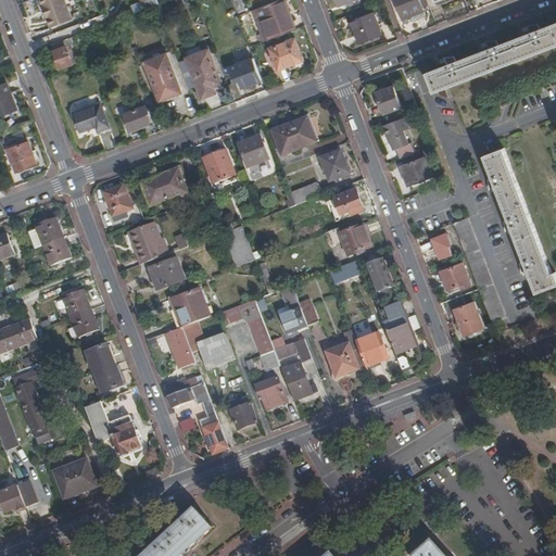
[(65,0),(41,0),(43,4),(46,4),(50,16),(48,17),(51,26),(73,17),(65,0)]
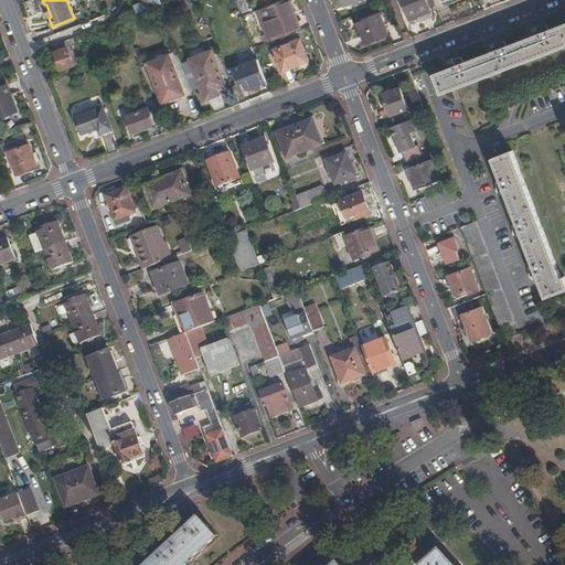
[(238,0),(243,11),(248,9),(245,0),(238,0)]
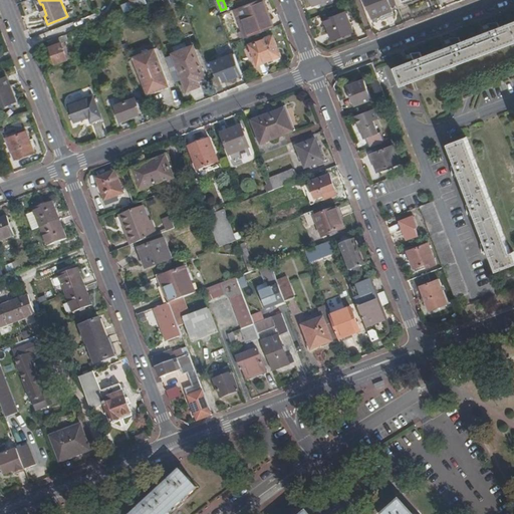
[(240,29),(237,30),(240,38),(271,27),(274,25),(264,0),(253,0),(233,8),(240,29)]
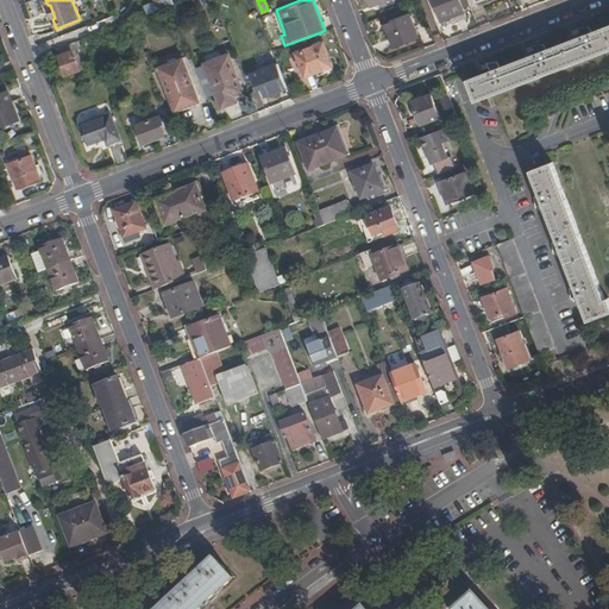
[(468,14),(462,0),(435,0),(443,19),(452,16),(453,19),(468,14)]
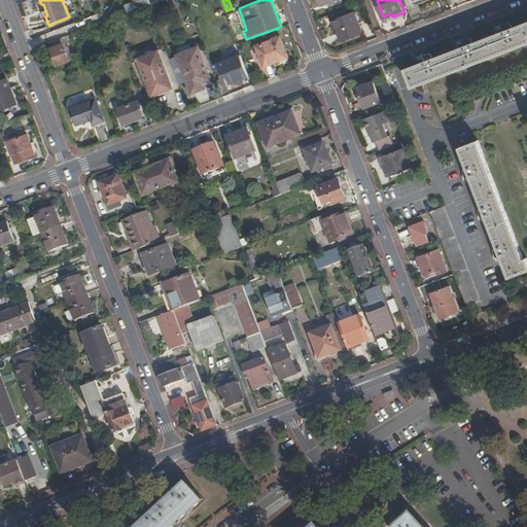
[(355,10),(335,19),(342,38),(363,31),(355,10)]
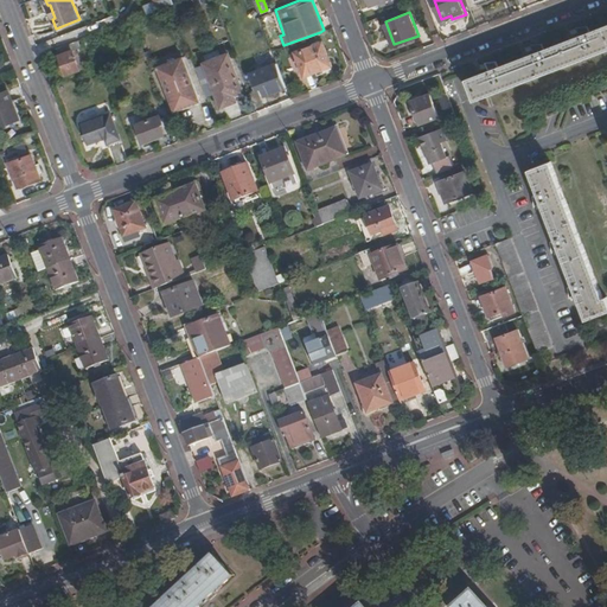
[(125,21),(132,40),(138,38),(131,20),(125,21)]
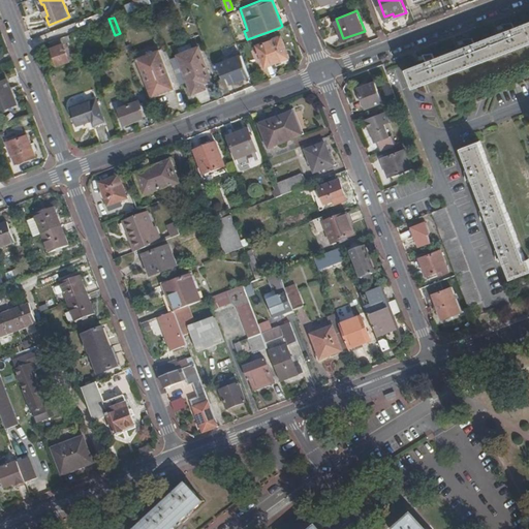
[(528,43),(528,22),(516,27),(514,22),(507,24),(509,30),(476,42),(474,37),(468,38),(470,44),(437,57),(435,53),(429,54),(431,59),(408,68),(415,88),(528,43)]
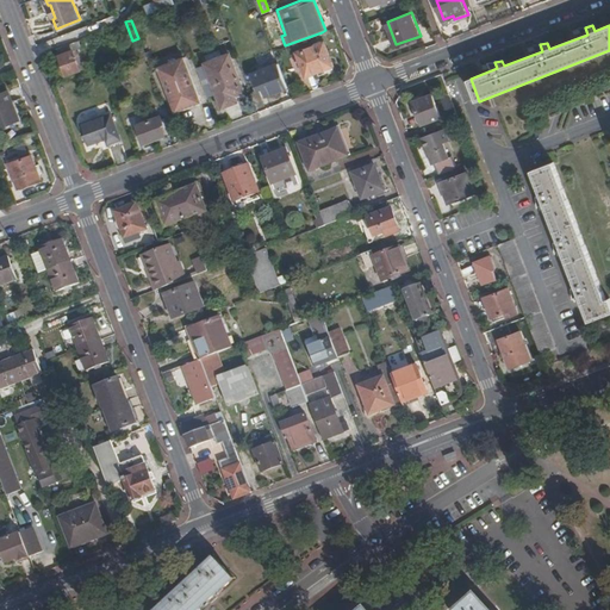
[(75,48),(80,45),(78,41),(57,48),(67,73),(80,68),(74,53),(76,51),(75,48)]
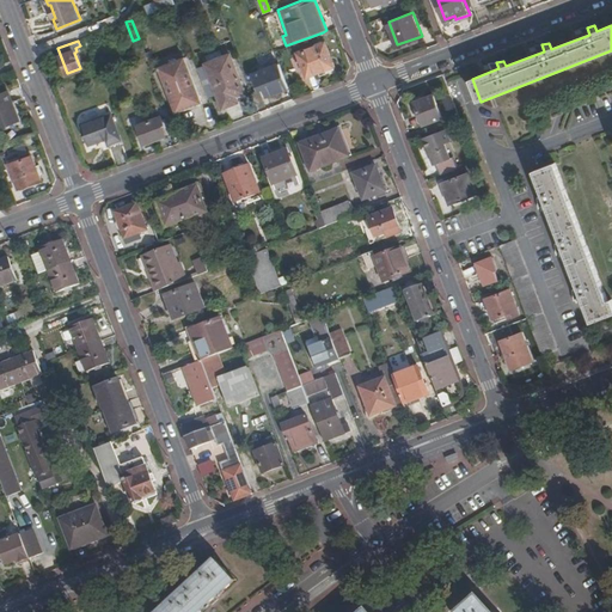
[(306,77),(334,66),(324,42),(297,53),(306,77)]
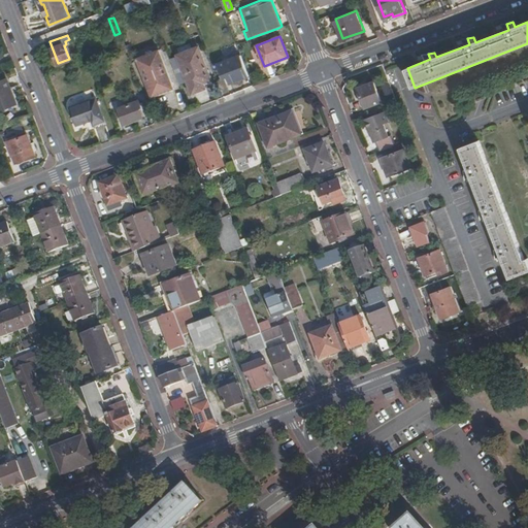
[(193,93),(213,85),(199,45),(176,54),(193,93)]
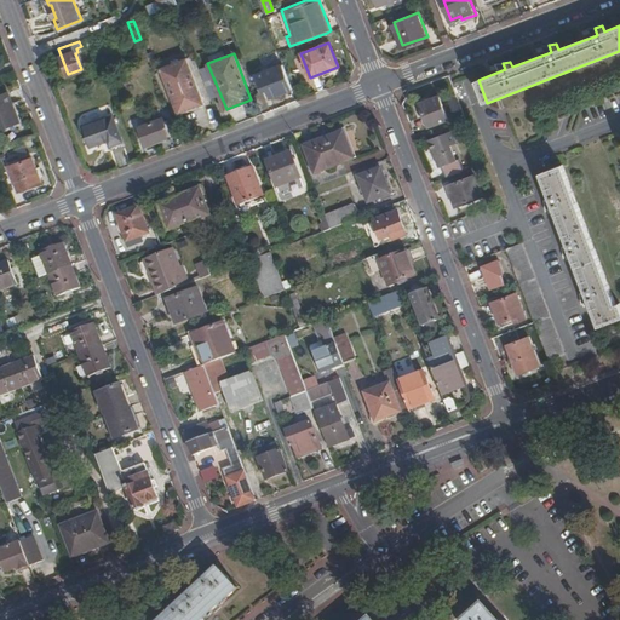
[(185,59),(161,68),(178,114),(202,104),(185,59)]
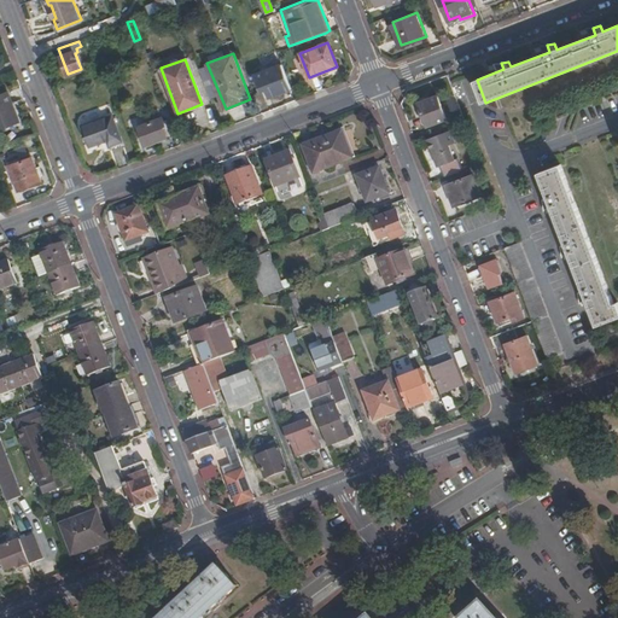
[(266,88),(269,97),(290,88),(281,64),(255,75),(260,91),(266,88)]
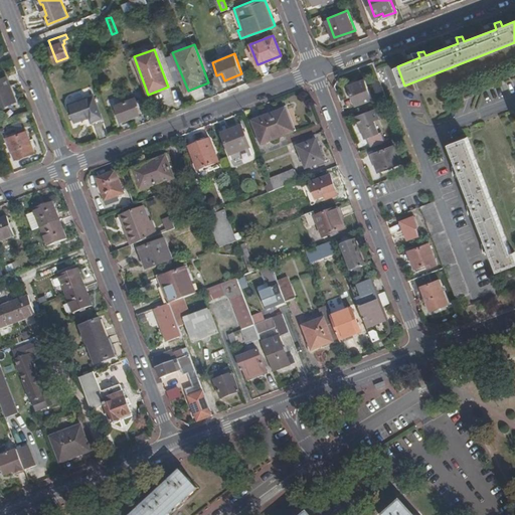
[(219,75),(212,78),(217,92),(224,89),(219,75)]
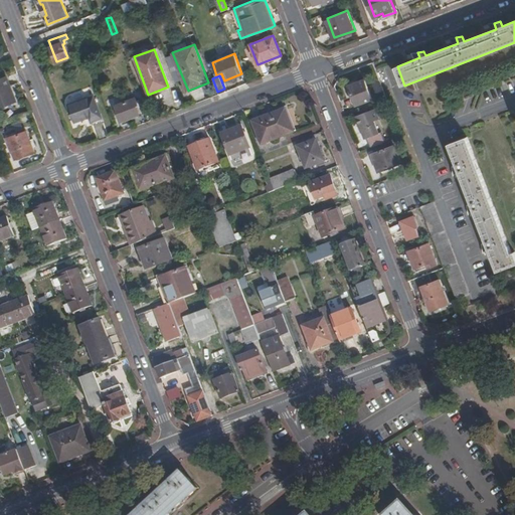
[(357,105),(373,98),(366,78),(349,86),(357,105)]
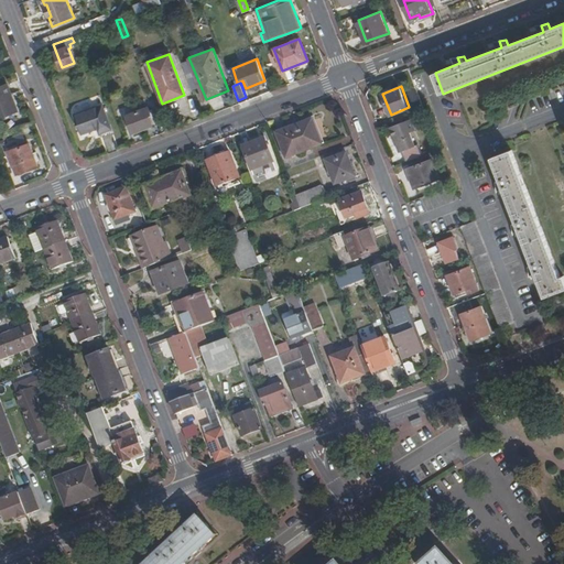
[(0,118),(14,114),(3,87),(0,88),(0,118)]
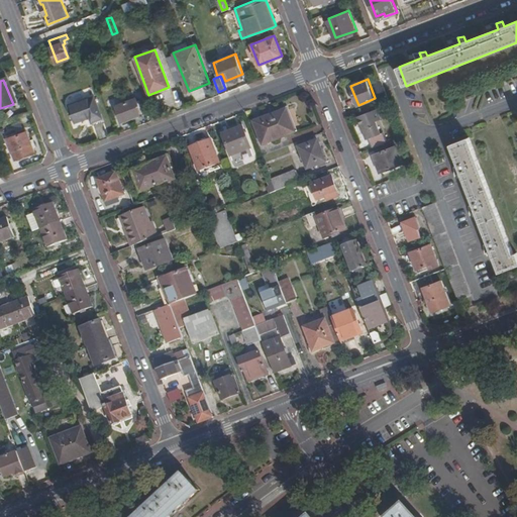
[(90,95),(67,104),(74,122),(89,116),(91,121),(99,118),(90,95)]
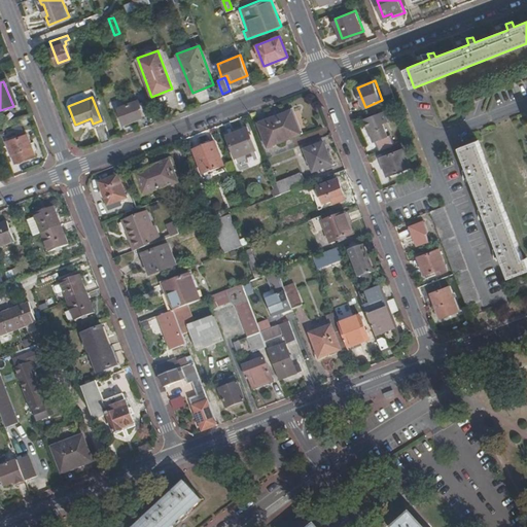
[(124,124),(142,116),(136,102),(117,108),(124,124)]
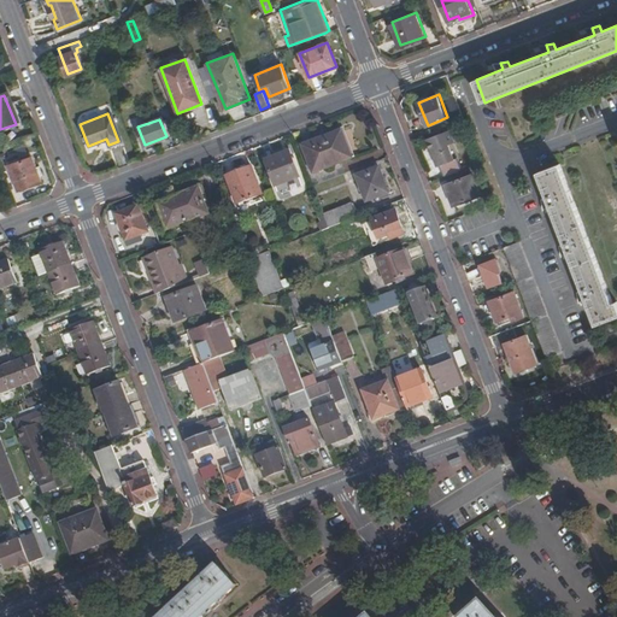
[(439,166),(440,165),(445,177),(463,170),(458,159),(456,160),(448,145),(456,141),(451,128),(428,137),(439,166)]
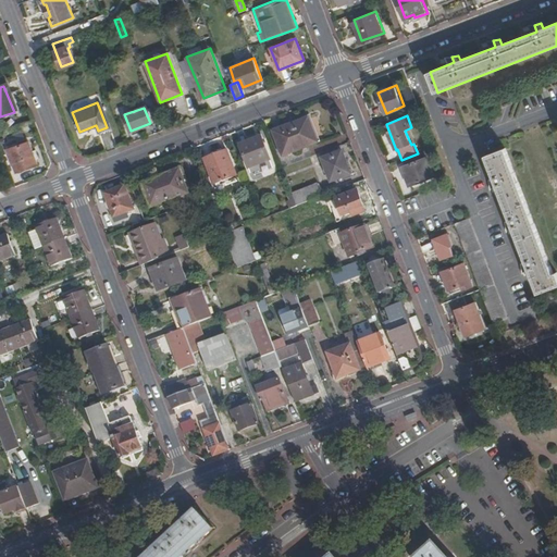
[(308,120),(298,123),(307,147),(317,144),(308,120)]
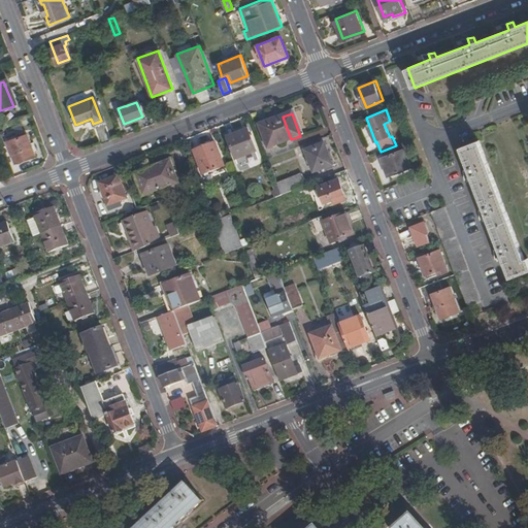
[(258,123),(268,149),(291,139),(283,117),(272,121),(271,118),(258,123)]
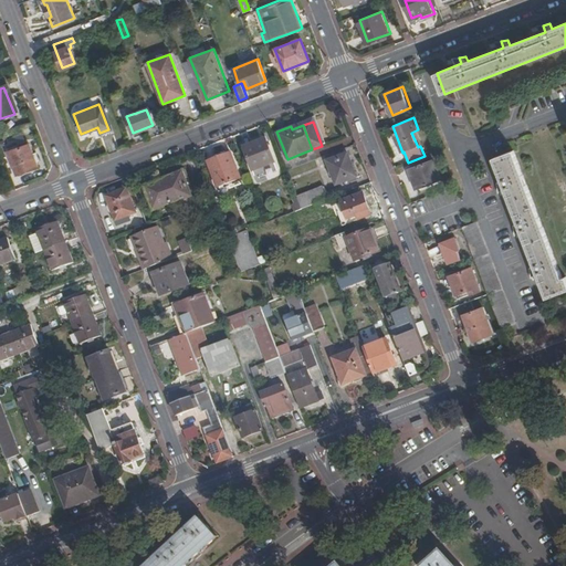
[(253,171),(274,163),(265,139),(243,148),(253,171)]
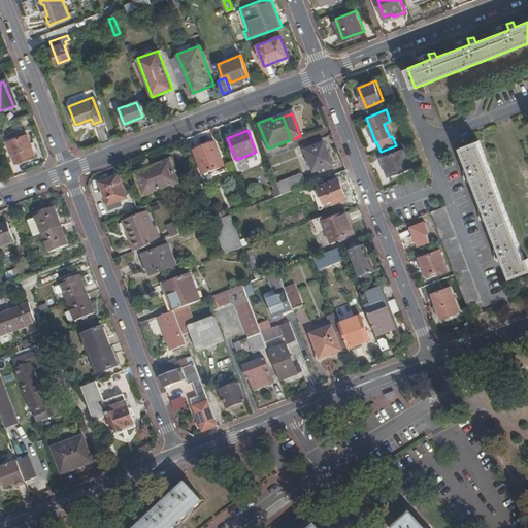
[(17,163),(35,156),(28,134),(8,141),(17,163)]
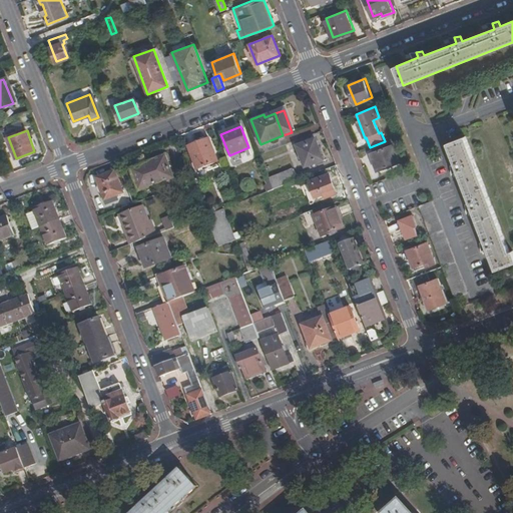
[(489,245),(497,269),(512,262),(512,249),(511,250),(467,135),(449,142),(457,163),(452,165),(454,171),(459,169),(472,201),(467,203),(468,209),(474,207),(486,239),(482,241),(483,247),(489,245)]
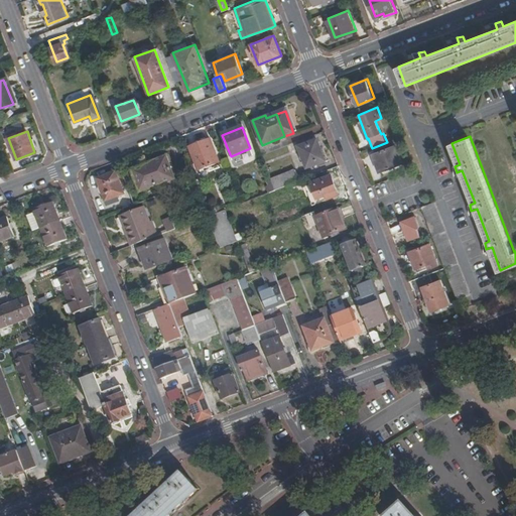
[(306,169),(325,162),(316,140),(298,147),(306,169)]
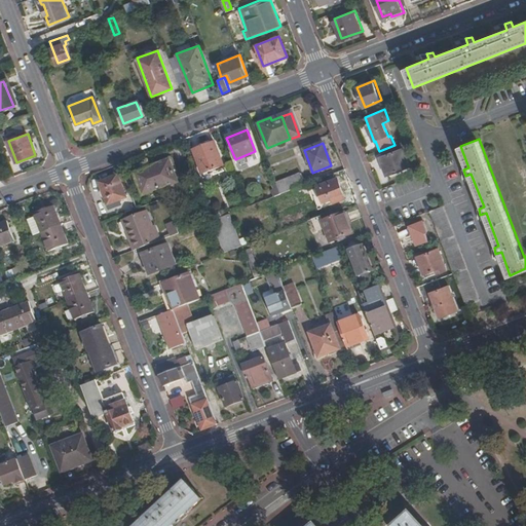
[(202,175),(224,166),(215,144),(193,152),(202,175)]
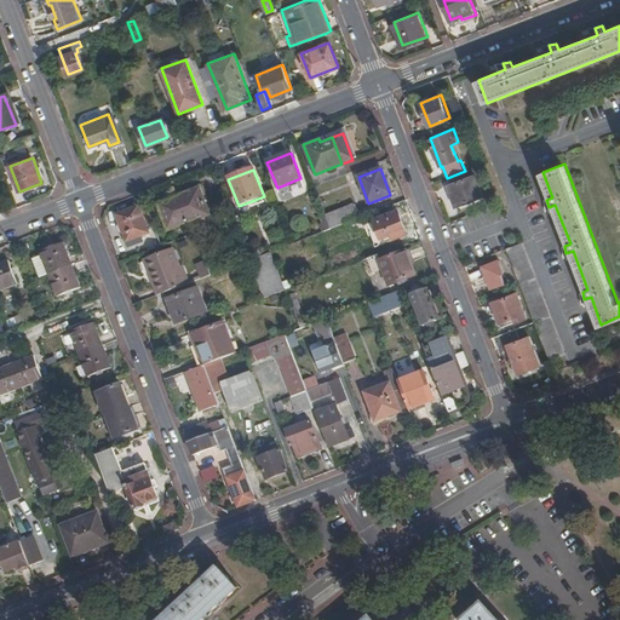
[(458,205),(483,195),(475,173),(449,184),(458,205)]
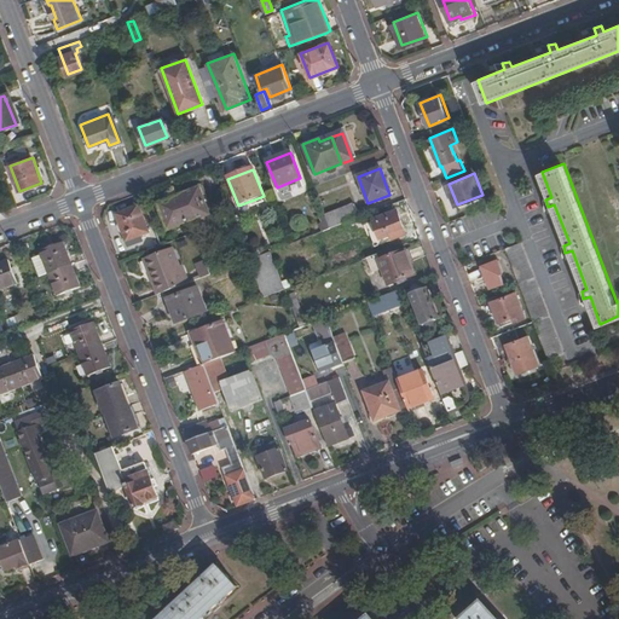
[(198,189),(181,196),(190,220),(208,214),(198,189)]
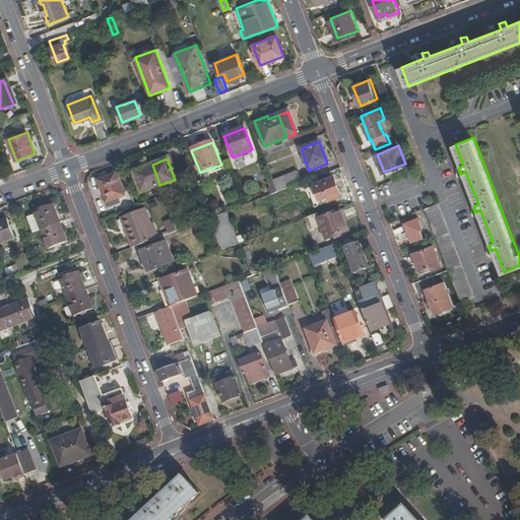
[(133,172),(141,192),(159,185),(152,165),(133,172)]
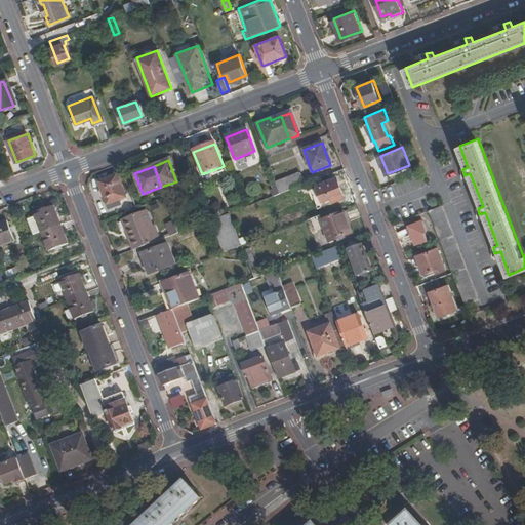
[(274,182),(275,184),(279,194),(305,185),(300,171),(274,182)]
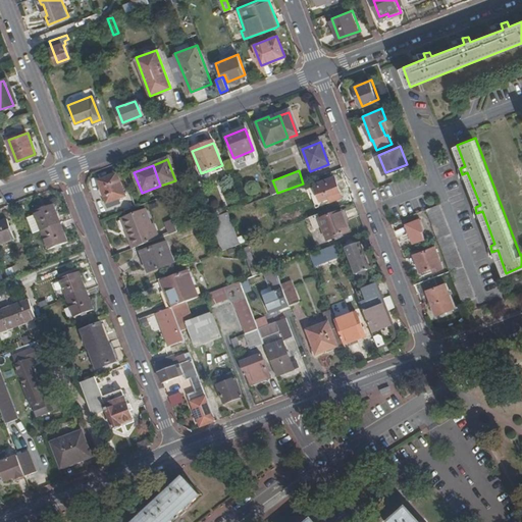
[(116,174),(98,181),(106,203),(117,198),(119,204),(126,201),(116,174)]
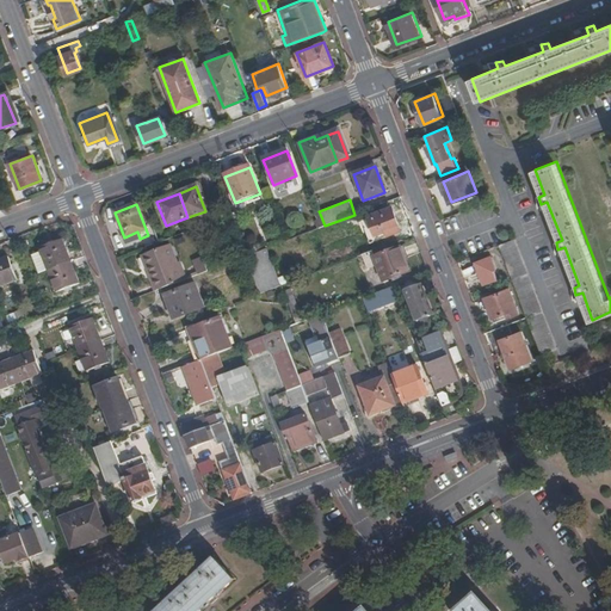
[(387,238),(400,232),(392,209),(368,217),(375,238),(386,234),(387,238)]
